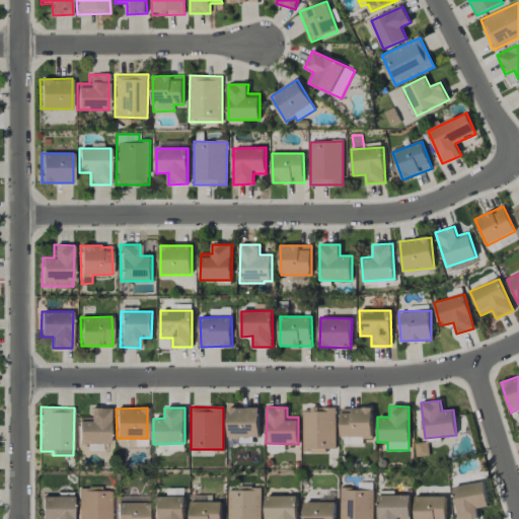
[(258,408),(228,408),(227,439),(238,439),(238,444),(257,444),(258,408)]
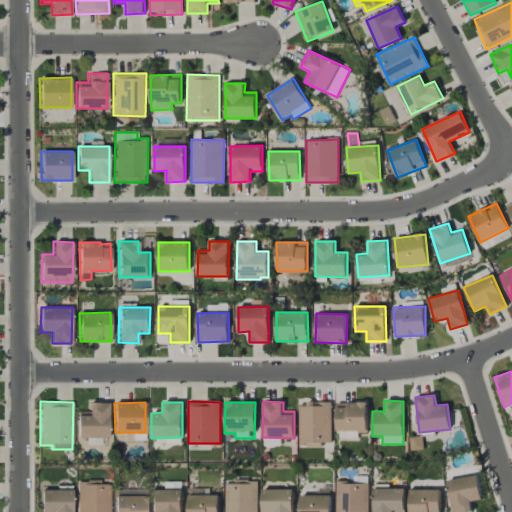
[(331,442),(330,402),(308,402),(308,406),(298,407),(299,447),(322,446),(322,443),(331,442)]
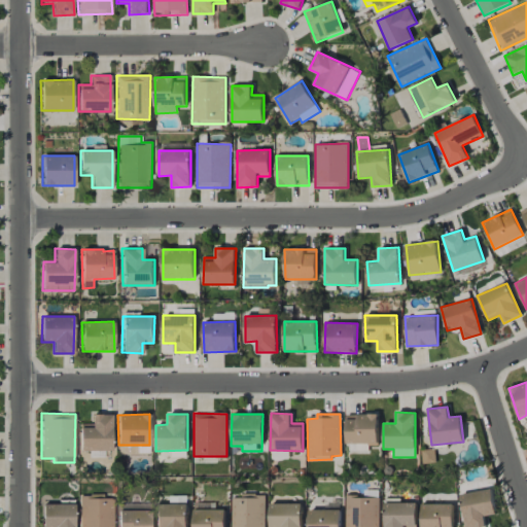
[(378,444),(378,414),(346,414),(346,444),(378,444)]
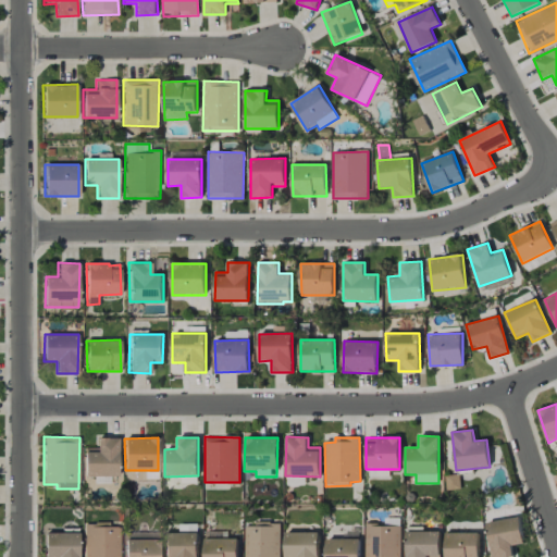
[(118,438),(96,438),(96,448),(85,447),(84,477),(94,477),(94,482),(110,483),(110,477),(118,477),(118,438)]
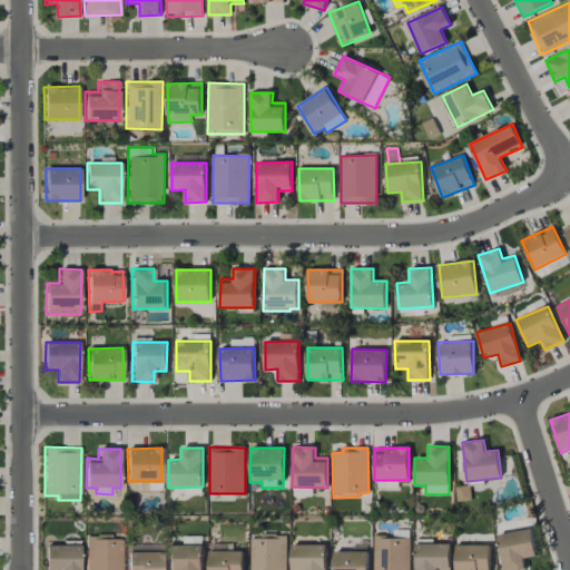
[(396,489),(397,482),(376,479),(375,487),(396,489)]
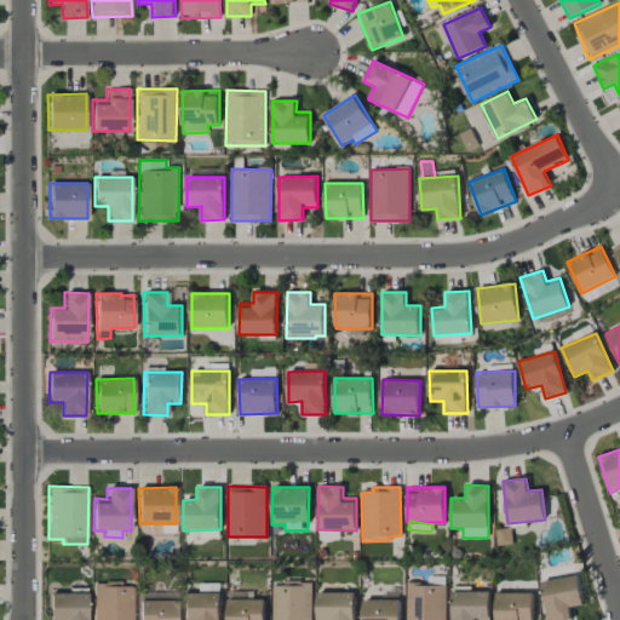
[(543,581),(546,619),(570,619),(569,607),(583,606),(579,577),(543,581)]
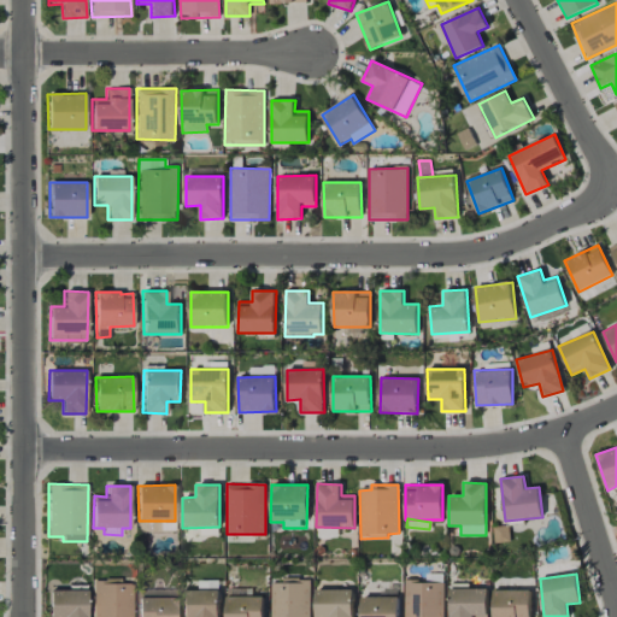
[(131,616),(131,582),(121,583),(121,579),(93,579),(93,616),(131,616)]
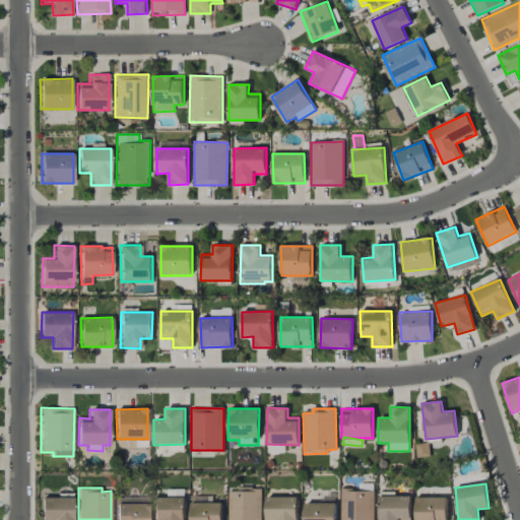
[(260,519),(262,492),(230,490),(228,519),(260,519)]
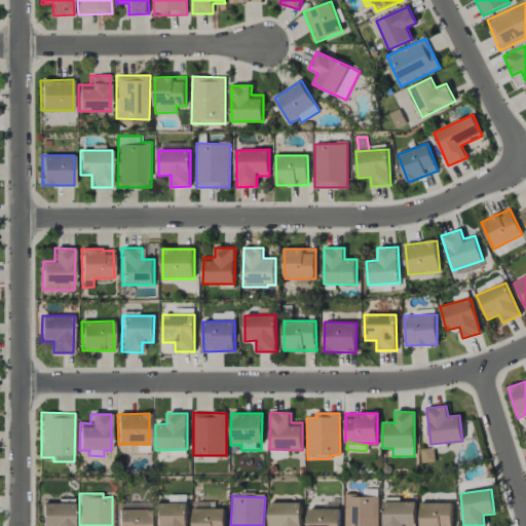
[(378,525),(377,495),(344,495),(345,525),(378,525)]
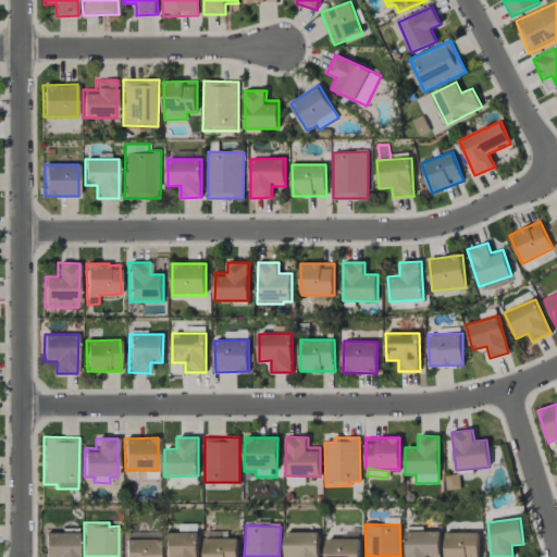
[(440,556),(441,532),(407,531),(406,556),(440,556)]
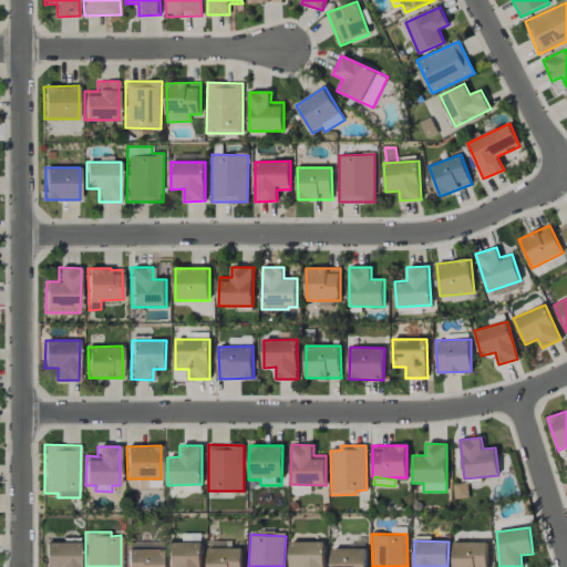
[(80,566),(79,542),(45,543),(45,566),(80,566)]
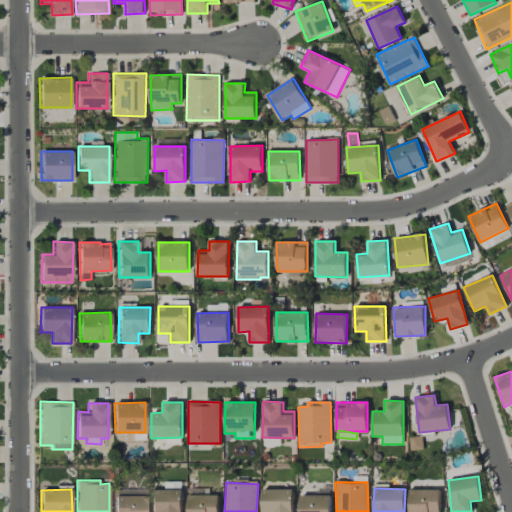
[(145,511),(145,489),(114,489),(114,511),(145,511)]
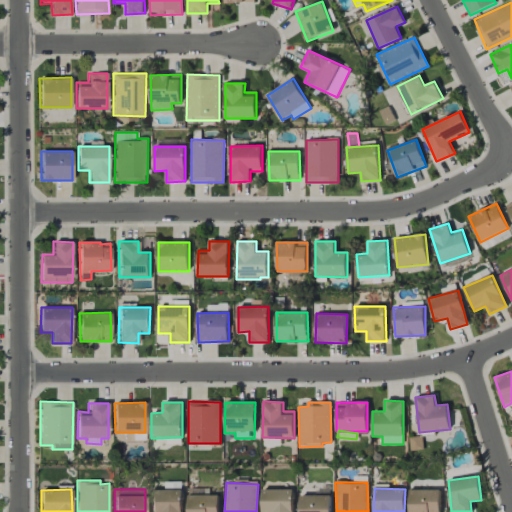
[(182,511),(182,489),(151,490),(151,511),(182,511)]
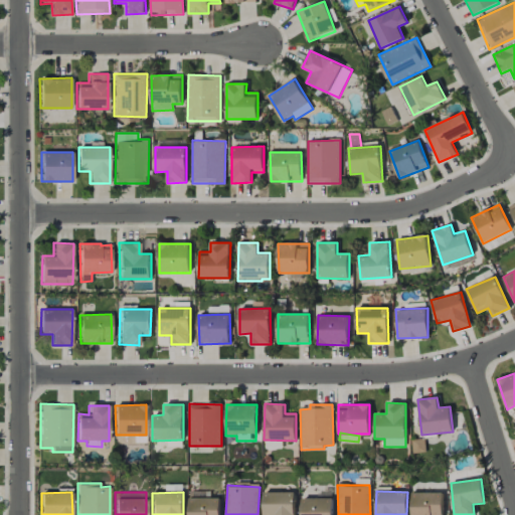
[(294,514),(295,492),(264,492),(263,514),(294,514)]
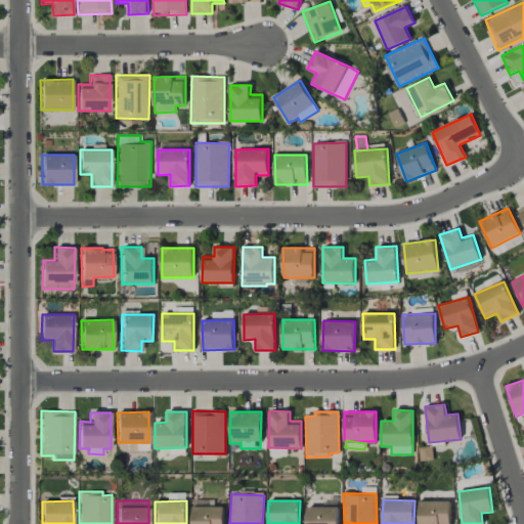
[(418,523),(450,523),(451,501),(419,500),(418,523)]
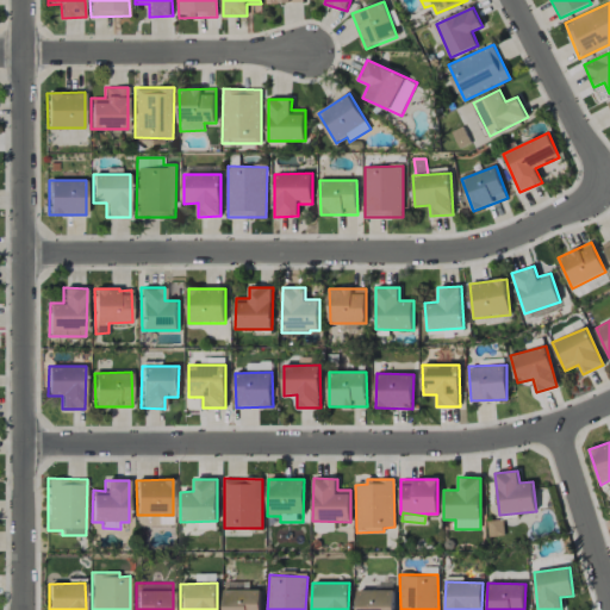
[(224,590),(223,609),(260,609),(261,590),(224,590)]
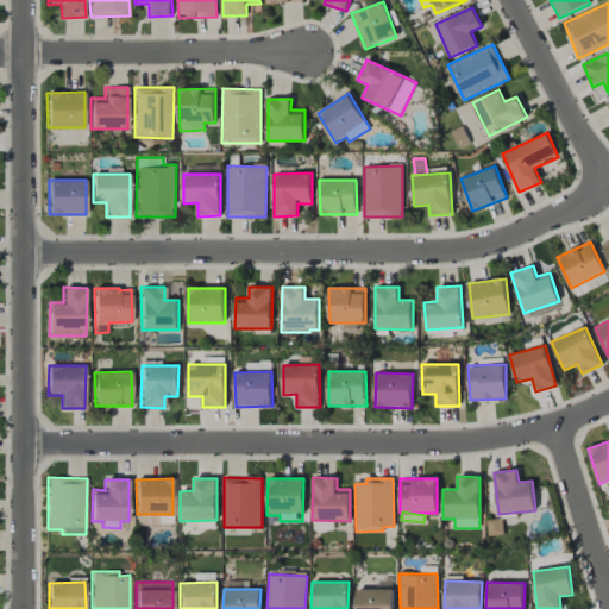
[(357,589),(357,608),(393,608),(394,589),(357,589)]
